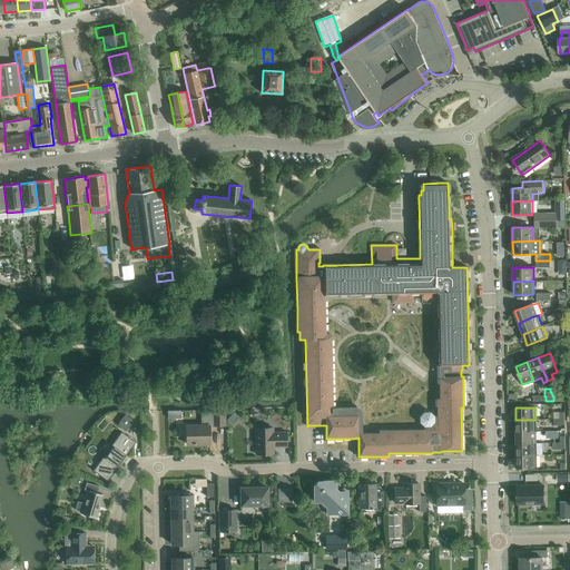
[(209,444),(209,426),(225,425),(224,411),(202,412),(202,425),(186,425),(187,444),(209,444)]
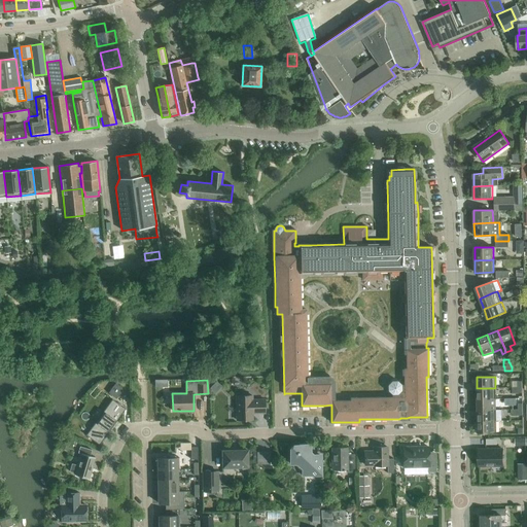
[(216,381),(209,388),(215,393),(221,387),(216,381)]
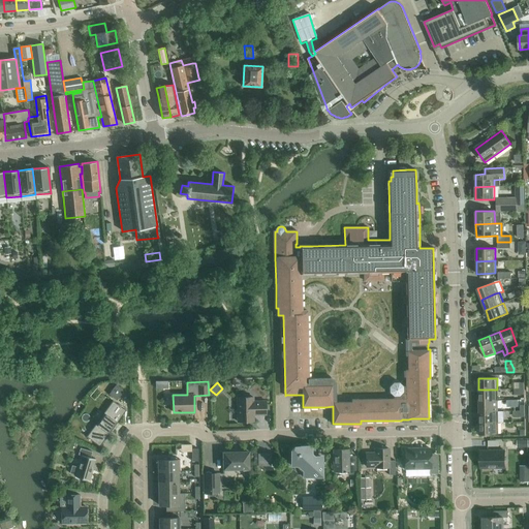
[(116,384),(109,395),(117,400),(124,391),(116,384)]
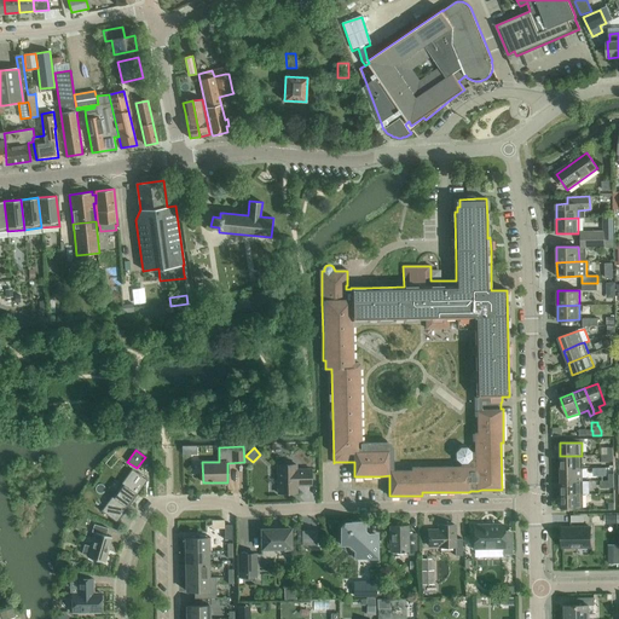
[(560,456),(561,469),(583,468),(582,456),(560,456)]
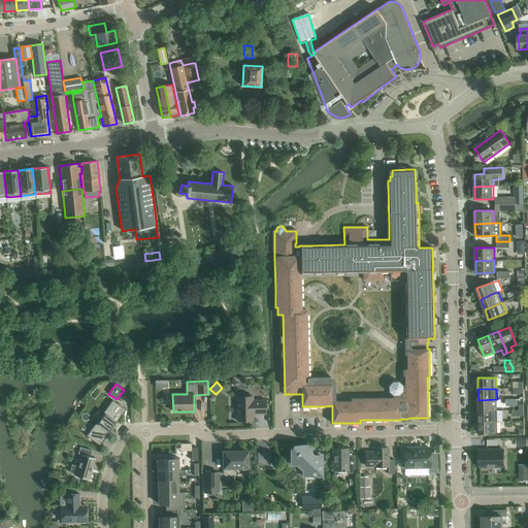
[(236,397),(237,421),(254,421),(253,414),(265,414),(265,400),(253,400),(253,396),(236,397)]
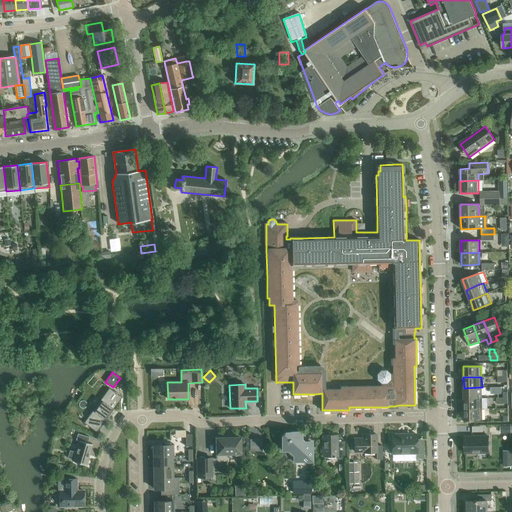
[(464,388),(464,398),(482,398),(482,387),(464,388)]
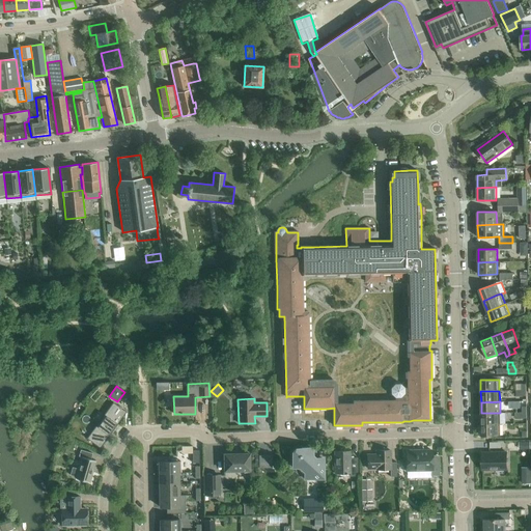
[(100,448),(127,412),(113,402),(87,439),(100,448)]
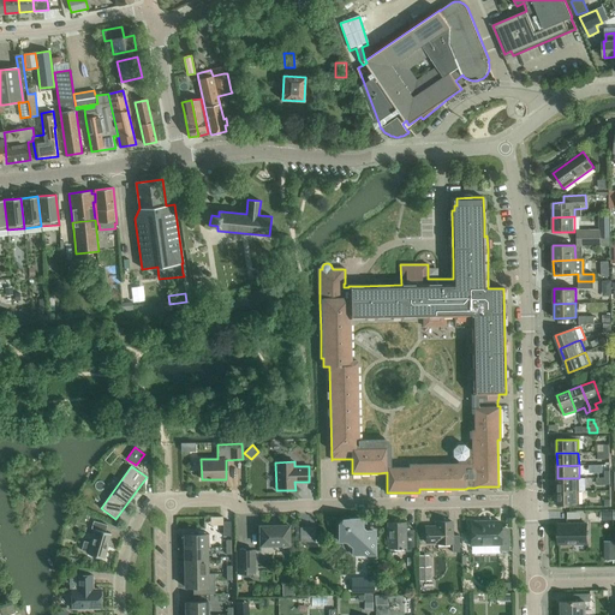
[(557,478),(557,491),(579,491),(579,478),(557,478)]
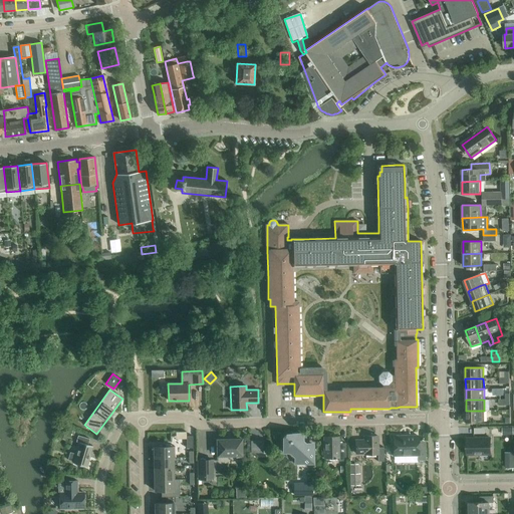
[(466,411),(466,422),(484,422),(484,411),(466,411)]
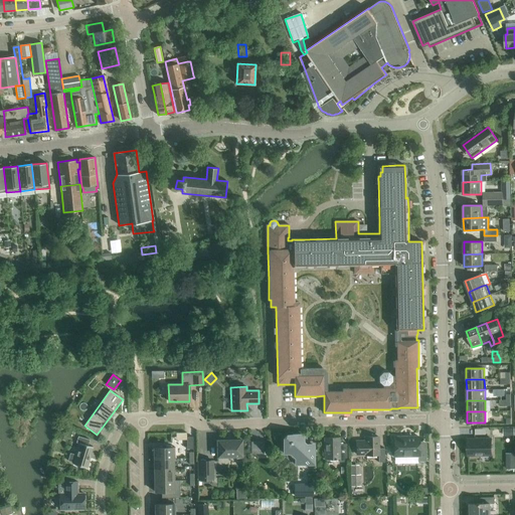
[(296,465),(315,465),(314,446),(306,446),(303,443),(303,435),(287,435),(284,438),(284,454),(291,454),(296,459),(296,465)]
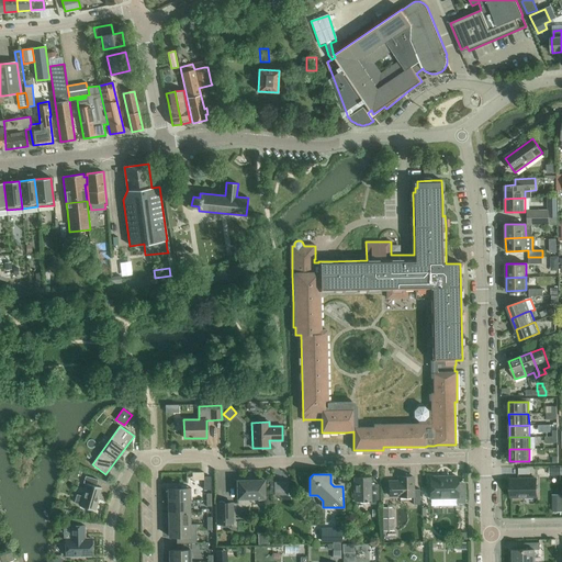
[(80,506),(94,510),(101,487),(96,486),(98,480),(86,476),(83,483),(87,484),(82,496),(77,495),(75,503),(80,505),(80,506)]
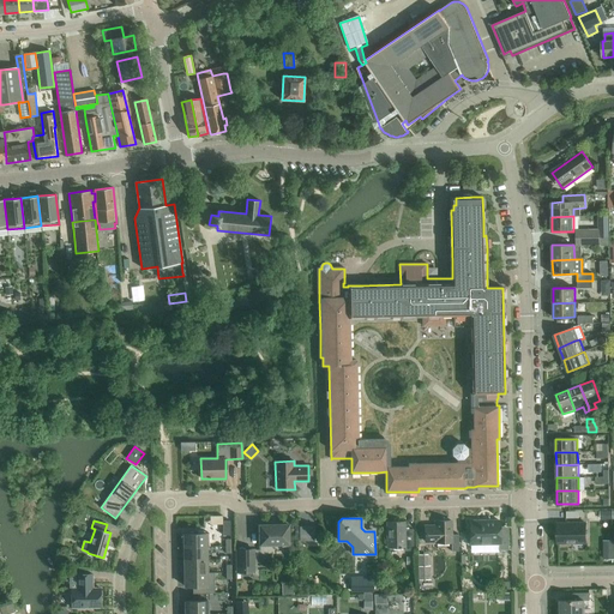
[(425,542),(435,542),(435,543),(452,543),(452,551),(459,551),(459,535),(452,535),(452,521),(435,521),(435,527),(425,527),(425,542)]
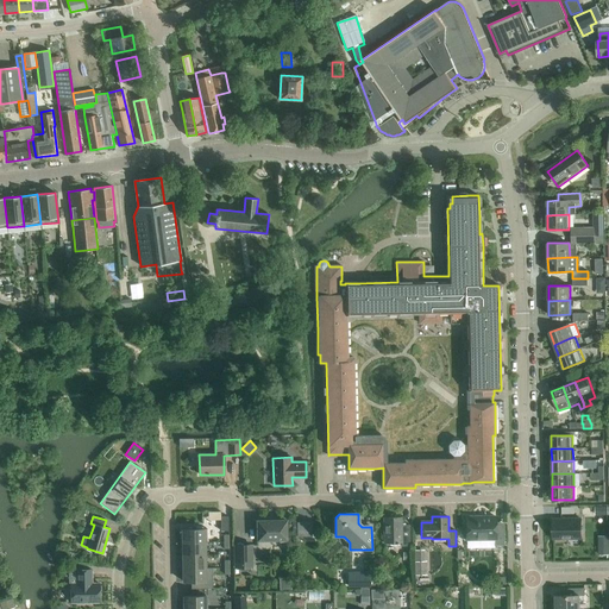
[(466,516),(468,541),(495,540),(495,545),(504,545),(504,525),(496,525),(496,516),(466,516)]
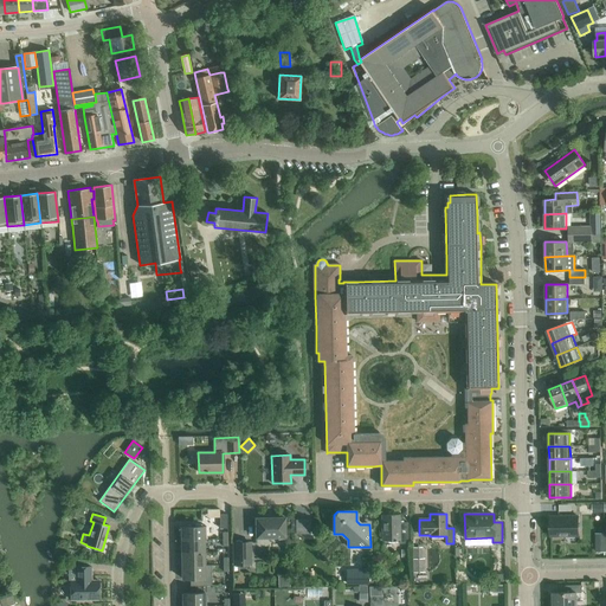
[(382,516),(382,541),(400,540),(400,543),(408,543),(407,522),(400,522),(399,515),(382,516)]
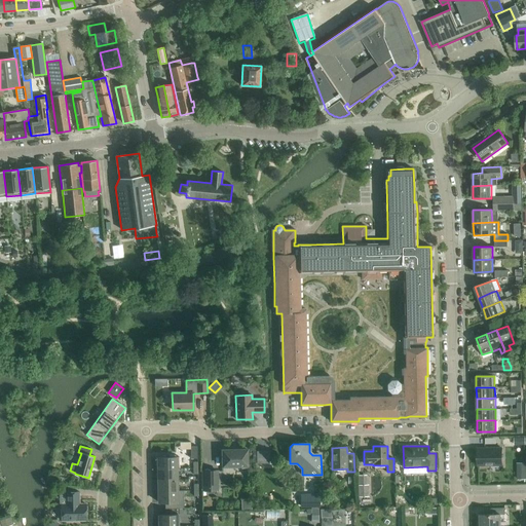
[(501,448),(477,448),(477,464),(477,466),(501,465),(502,465),(501,448)]
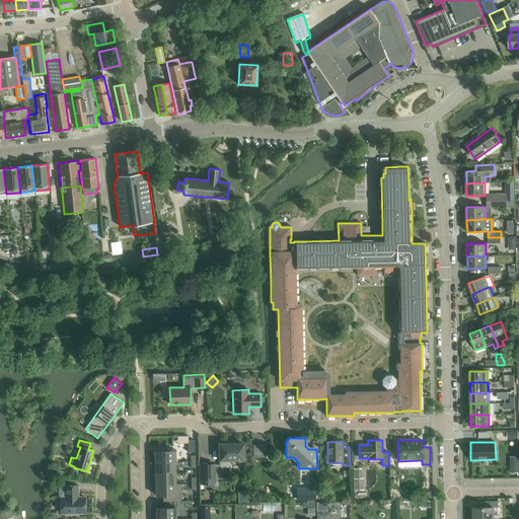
[(219,460),(243,460),(243,444),(219,444),(219,460)]
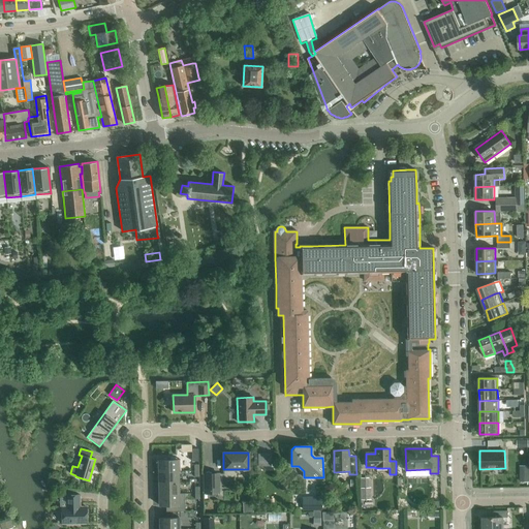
[(265,454),(257,455),(258,466),(271,466),(271,464),(265,464),(265,454)]
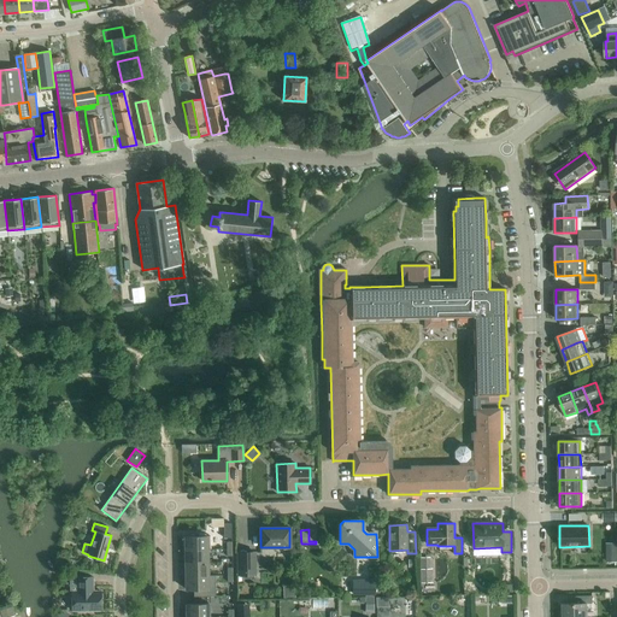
[(184,536),(184,550),(207,550),(210,548),(210,535),(206,536),(206,534),(198,534),(198,536),(184,536)]
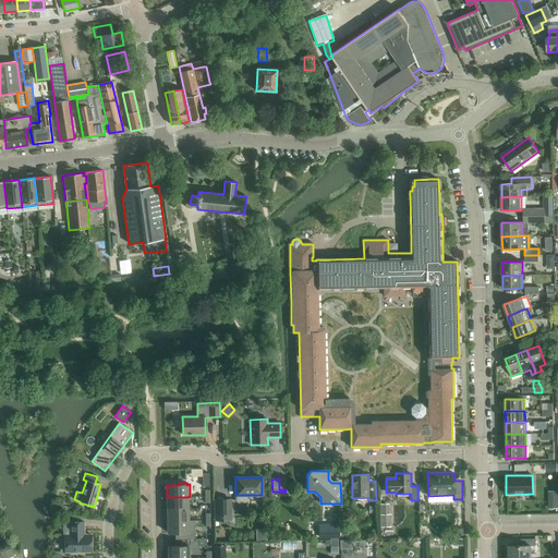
[(167,497),(168,509),(187,509),(187,497),(167,497)]
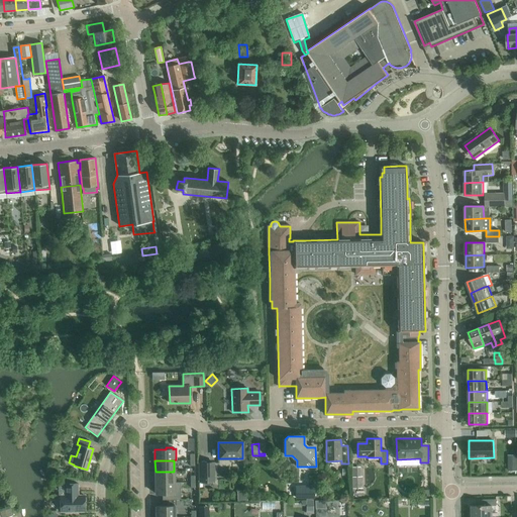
[(47,462),(46,474),(56,476),(58,463),(52,462),(47,462)]
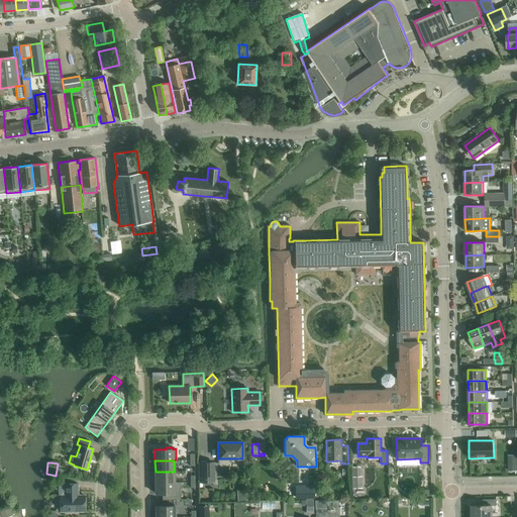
[(516,462),(508,462),(509,471),(516,471),(516,462)]
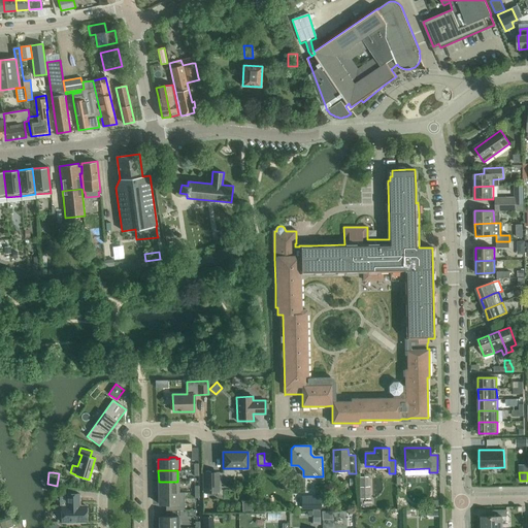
[(203,473),(204,492),(218,492),(218,473),(203,473)]
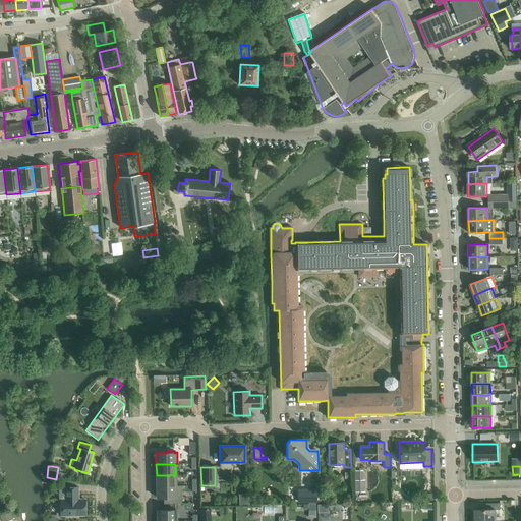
[(362,470),(354,471),(355,493),(365,491),(364,480),(362,480),(362,470)]
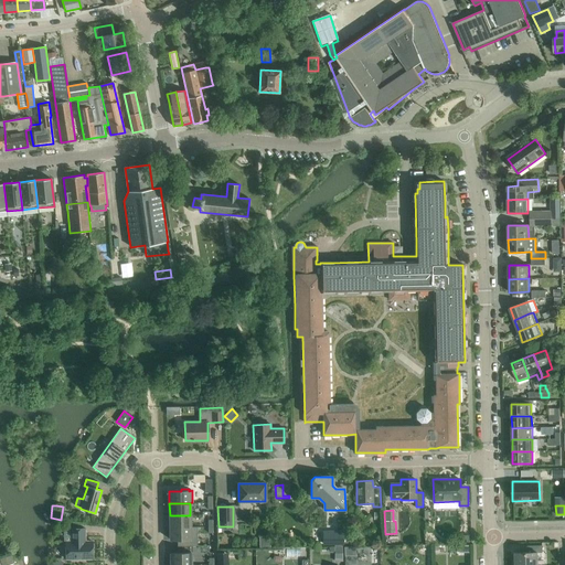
[(170,515),(170,528),(191,528),(190,515),(170,515)]
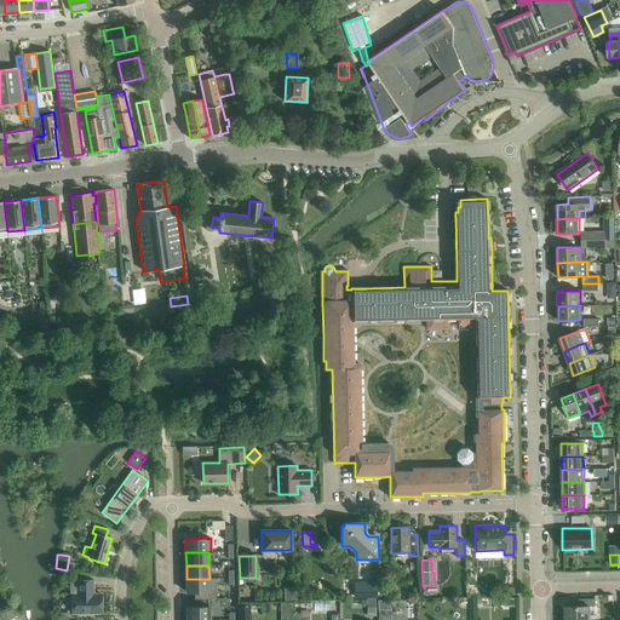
[(210,592),(210,579),(187,579),(187,592),(210,592)]
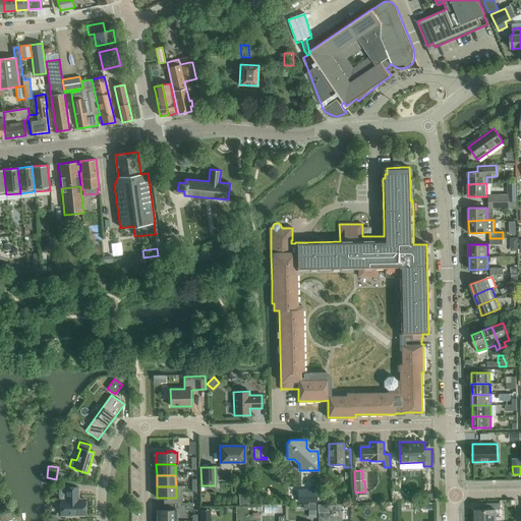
[(61,516),(85,515),(84,500),(77,500),(77,497),(78,497),(78,487),(65,487),(65,500),(60,500),(61,516)]
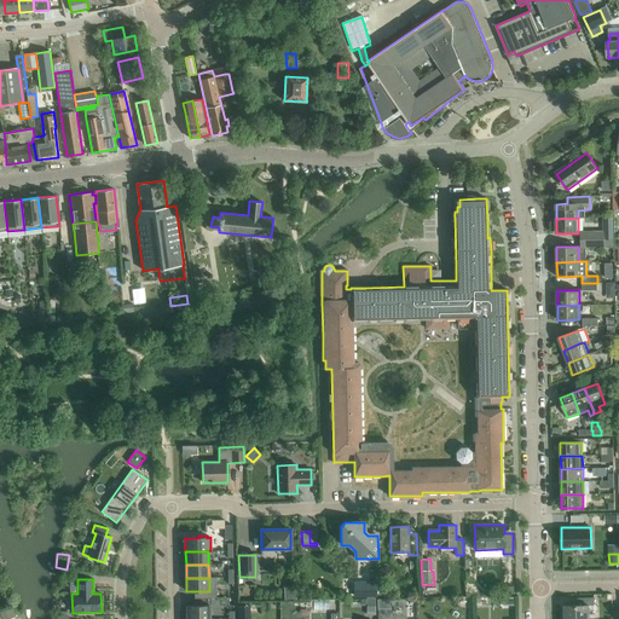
[(284,589),(284,600),(298,600),(296,589),(284,589)]
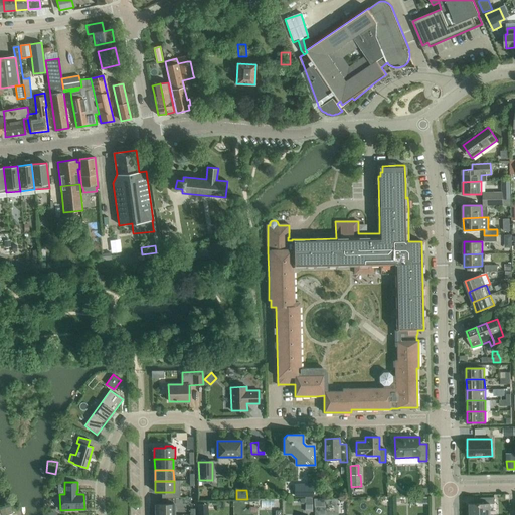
[(469,510),(470,511),(470,514),(490,514),(490,504),(495,504),(495,497),(483,498),(483,504),(470,504),(470,506),(469,507),(469,510)]
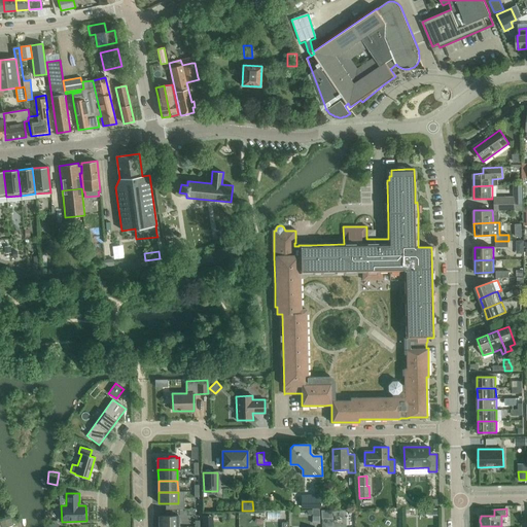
[(331,510),(321,511),(321,519),(332,518),(331,510)]
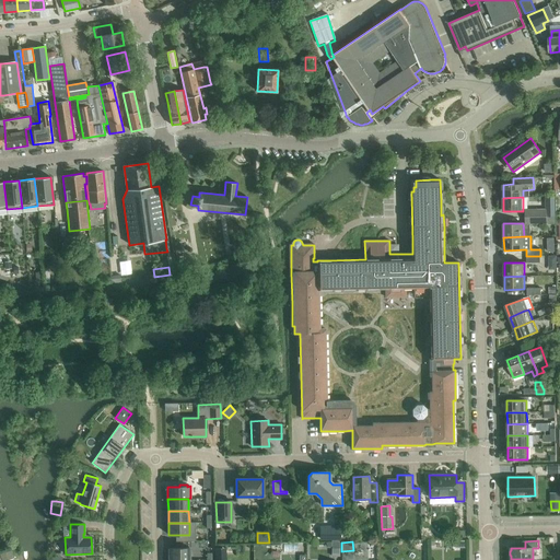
[(168,548),(168,559),(186,559),(189,559),(189,548),(168,548)]
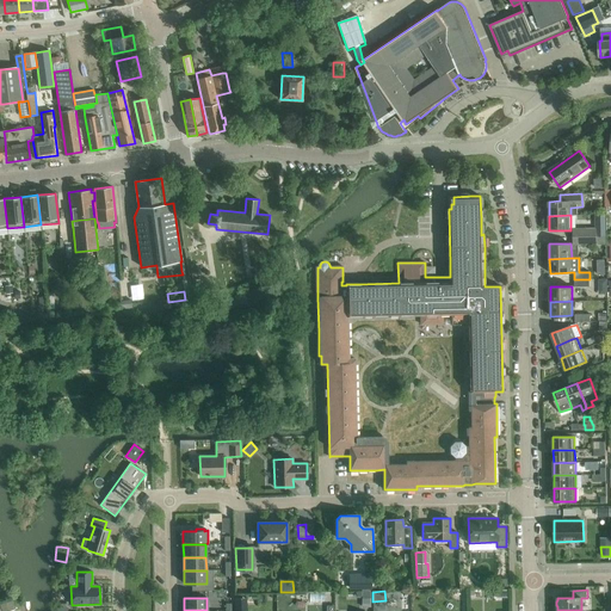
[(246,610),(247,598),(235,598),(234,610),(246,610)]
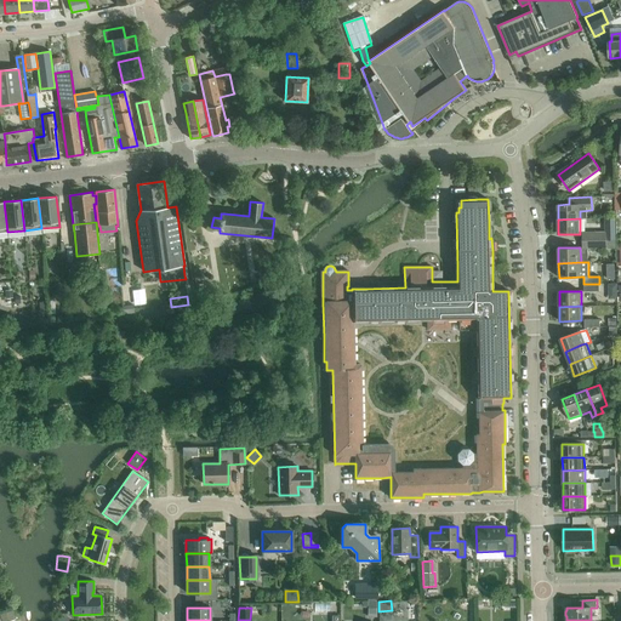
[(11,610),(0,614),(0,617),(1,620),(13,620),(15,620),(11,610)]
